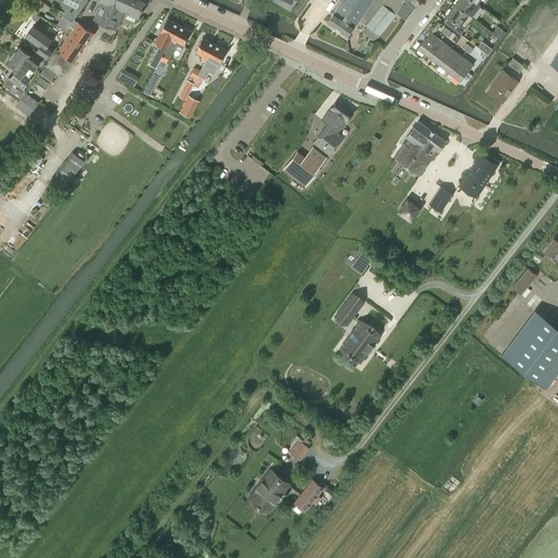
[(59,2),(63,8),(65,11),(56,25),(65,32),(72,23),(75,20),(74,19),(86,0),(57,0),(59,1),(59,2)]
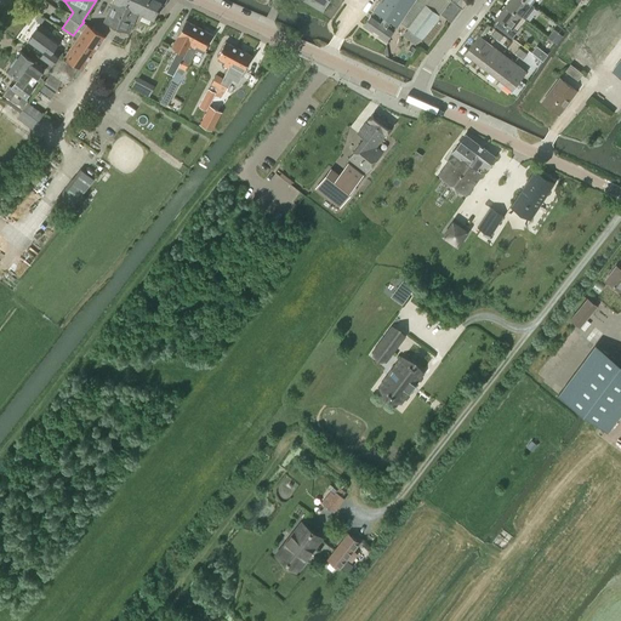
[(115,27),(126,0),(113,0),(104,22),(115,27)]
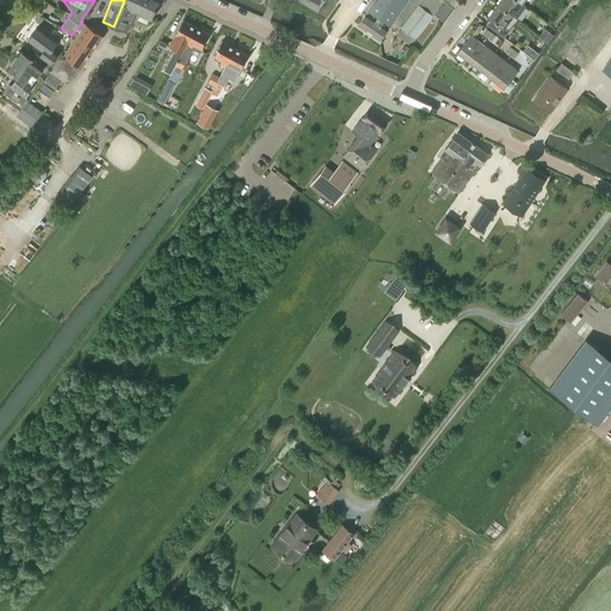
[(159,0),(124,0),(113,26),(128,32),(136,13),(152,19),(159,0)]
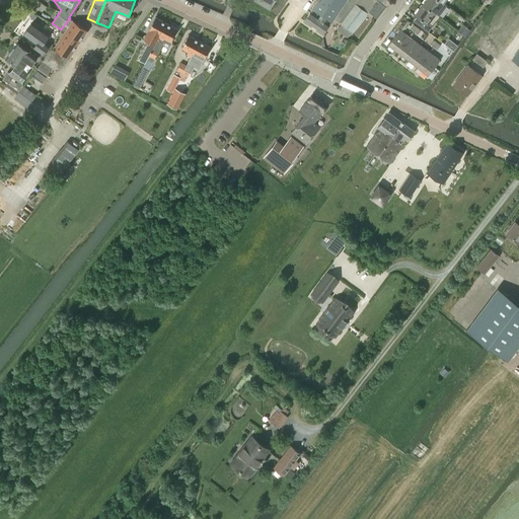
[(376,0),(317,0),(316,2),(322,5),(320,8),(334,17),(353,31),(368,11),(376,0)]
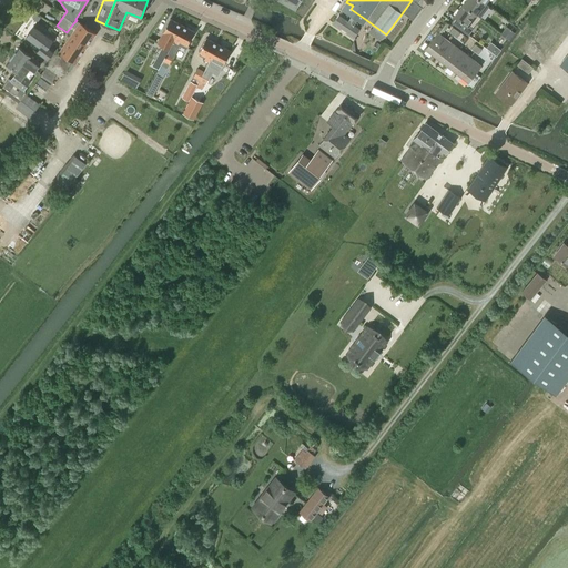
[(412,0),(403,12),(413,20),(423,8),(413,0),(412,0)]
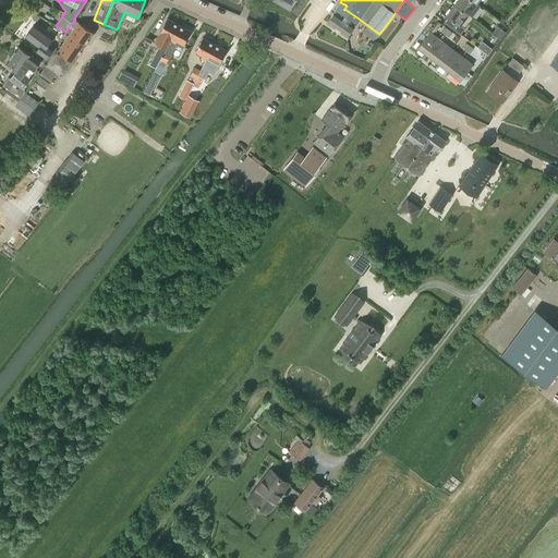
[(473,0),(457,0),(455,3),(469,13),(469,14),(472,16),(481,5),(476,3),(476,2),(473,0)]
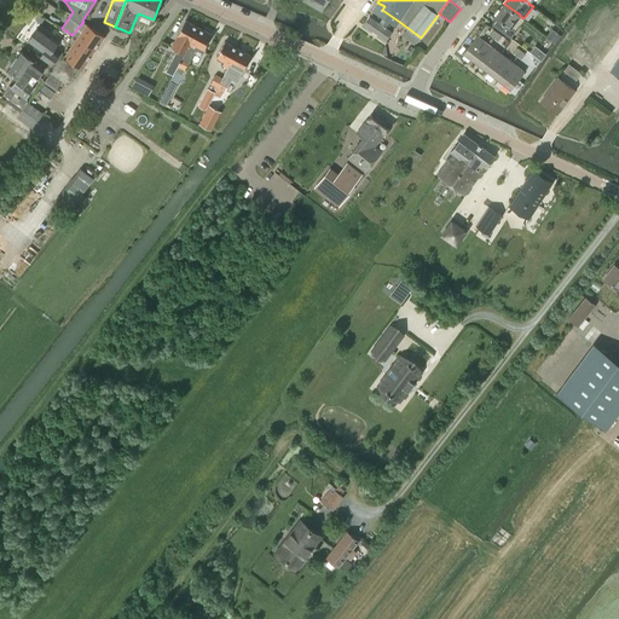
[(374,9),(375,10),(372,13),(370,12),(363,24),(385,40),(393,28),(392,27),(394,23),(395,24),(398,21),(382,10),(385,6),(377,3),(374,9)]
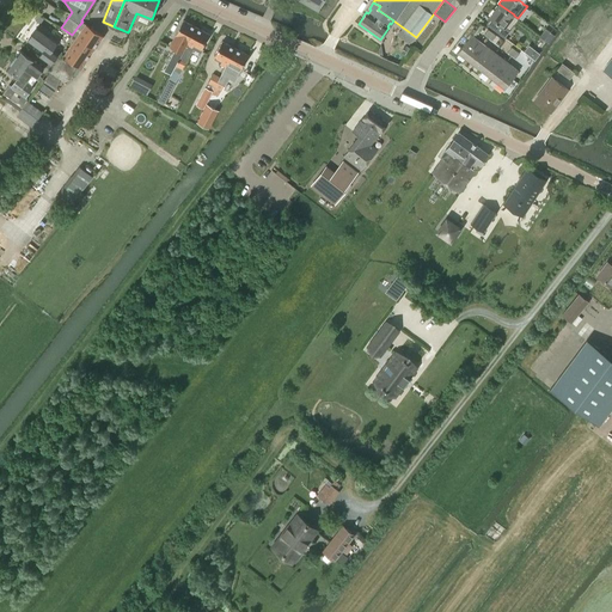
[(514,14),(499,4),(490,16),(491,17),(487,23),(505,37),(509,31),(505,28),(514,16),(514,14)]
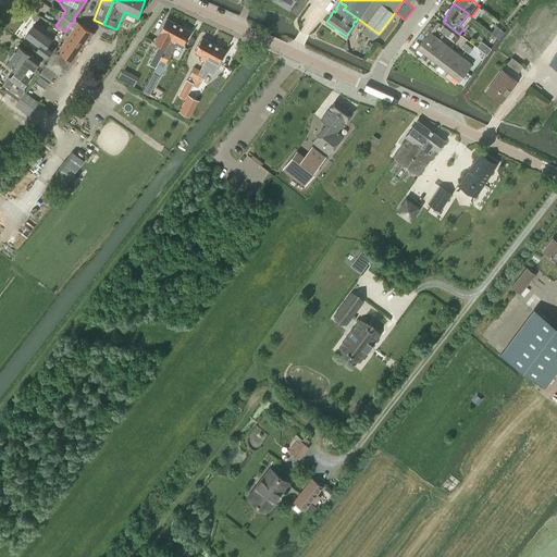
[(153,57),(149,65),(156,69),(158,64),(178,25),(166,19),(160,32),(160,33),(155,42),(160,45),(153,57)]
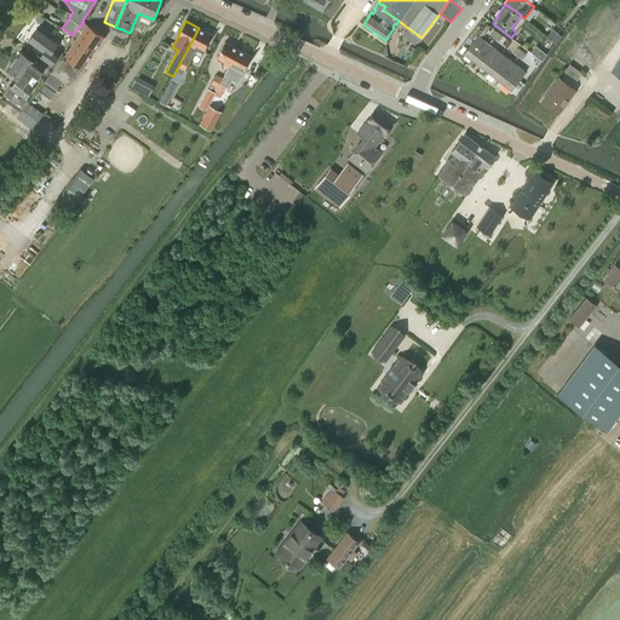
[(87,26),(65,58),(61,55),(49,73),(51,74),(46,81),(57,89),(62,81),(65,84),(69,79),(70,80),(78,65),(81,68),(103,36),(87,26)]
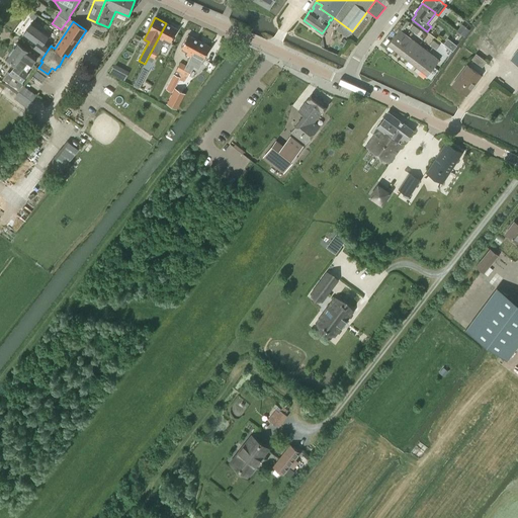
[(517,30),(504,21),(494,34),(511,47),(517,36),(517,30)]
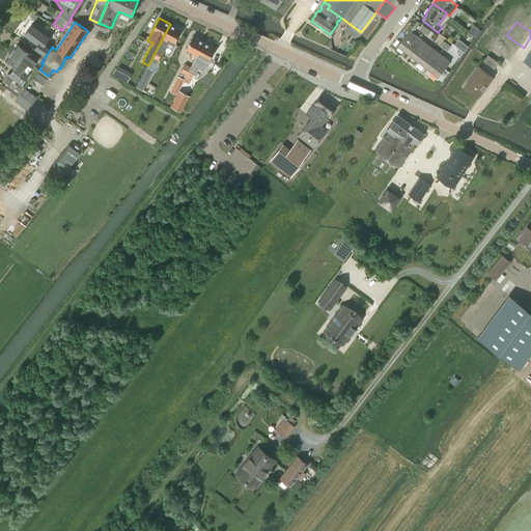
[(24,35),(37,45),(35,49),(45,56),(52,46),(47,43),(51,36),(33,23),(24,35)]
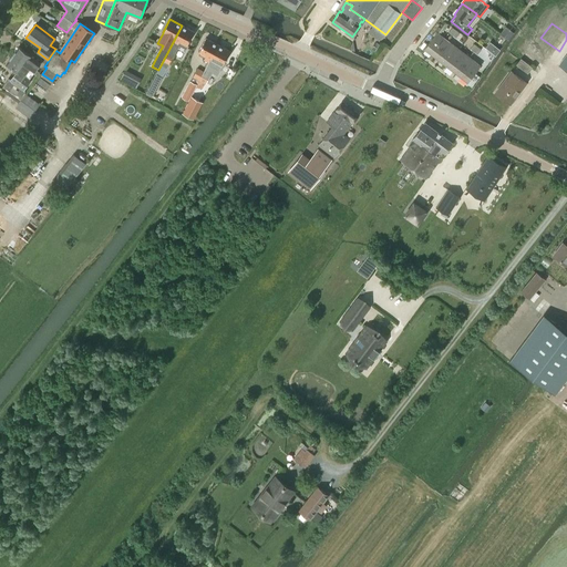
[(182,26),(161,65),(167,69),(177,49),(185,52),(188,45),(187,44),(194,31),(182,26)]
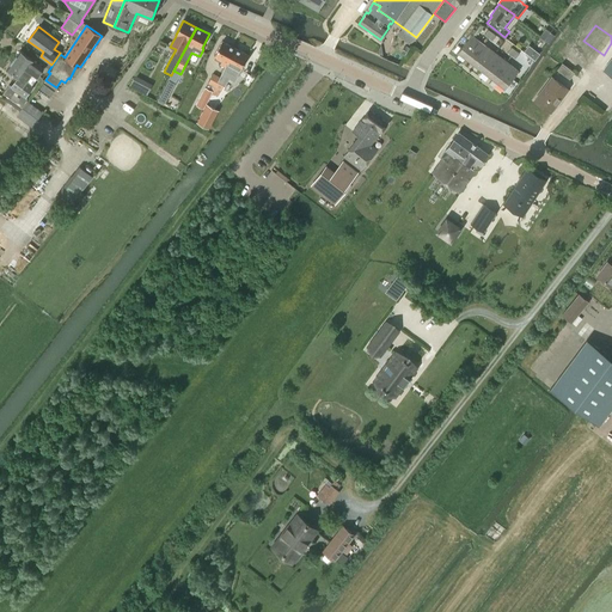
[(550,31),(546,28),(539,36),(544,40),(550,31)]
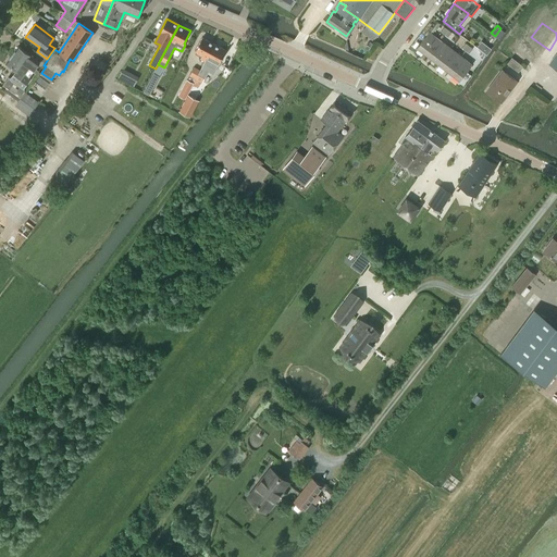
[(417,48),(428,57),(440,39),(429,32),(417,48)]
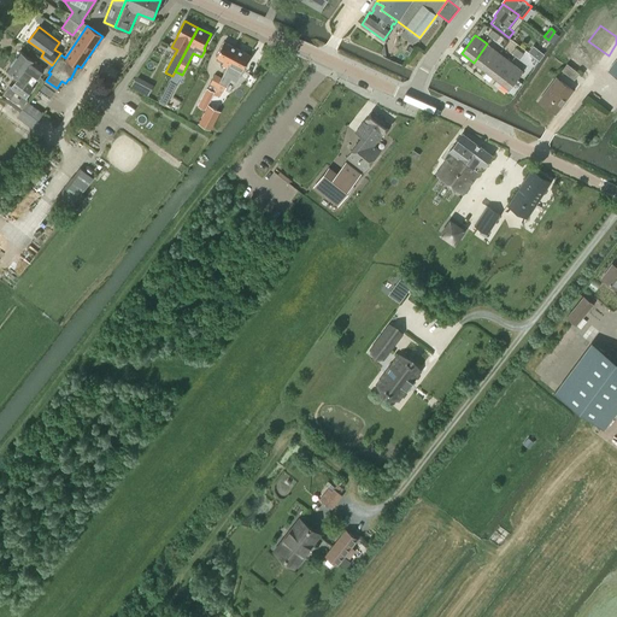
[(582,39),(571,63),(582,69),(594,43),(582,39)]
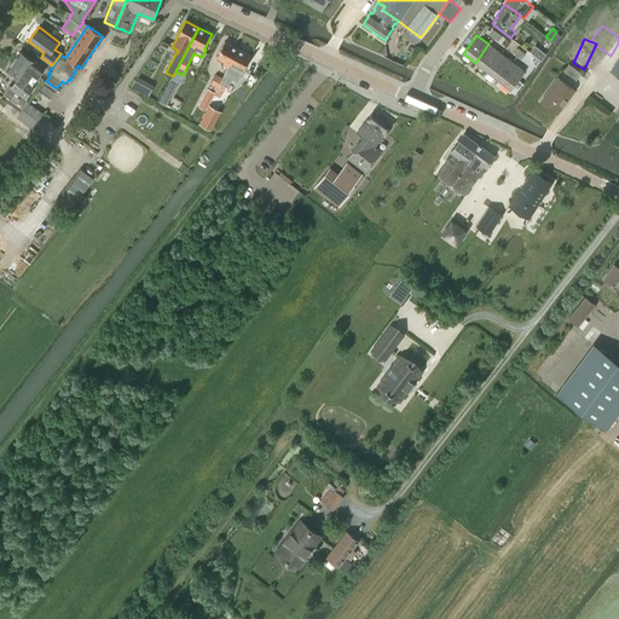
[(223,65),(227,68),(238,48),(225,41),(217,57),(225,61),(223,65)]
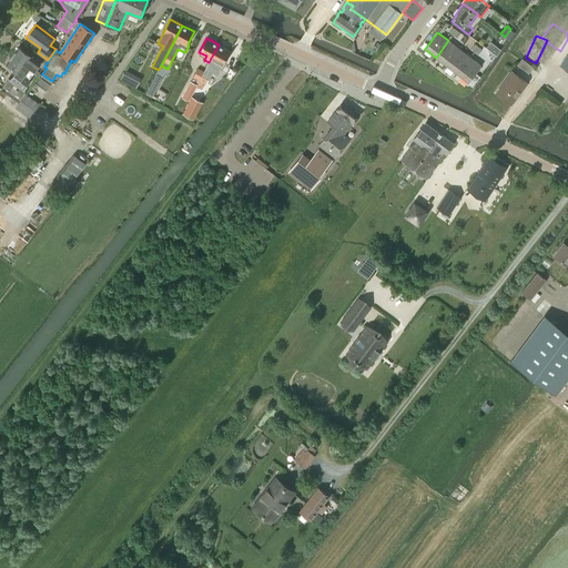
[(436,58),(446,66),(459,49),(448,40),(436,58)]
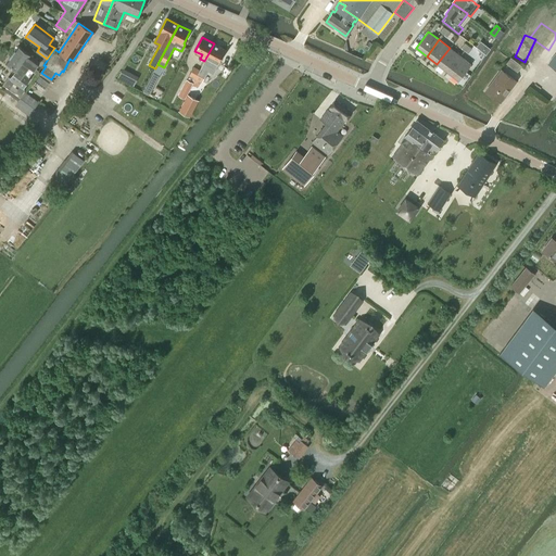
[(481,40),(477,47),(487,54),(491,49),(481,40)]
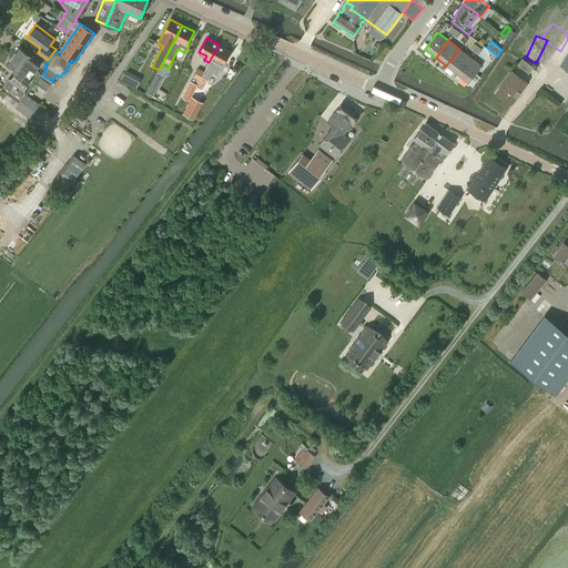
[(231,51),(219,44),(209,62),(214,66),(216,61),(223,64),(231,51)]
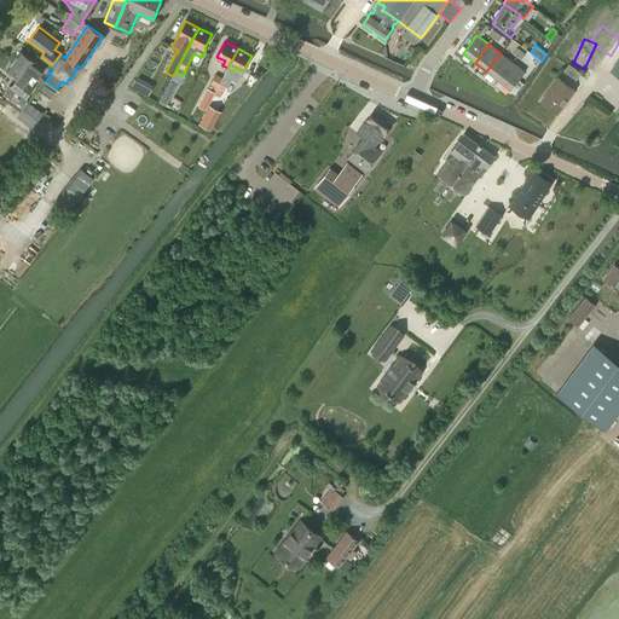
[(34,62),(19,52),(13,61),(39,76),(44,69),(34,62)]
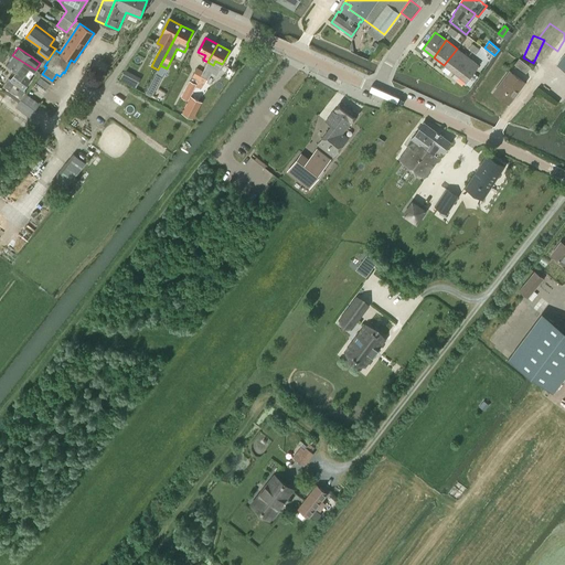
[(444,65),(455,73),(468,56),(457,49),(444,65)]
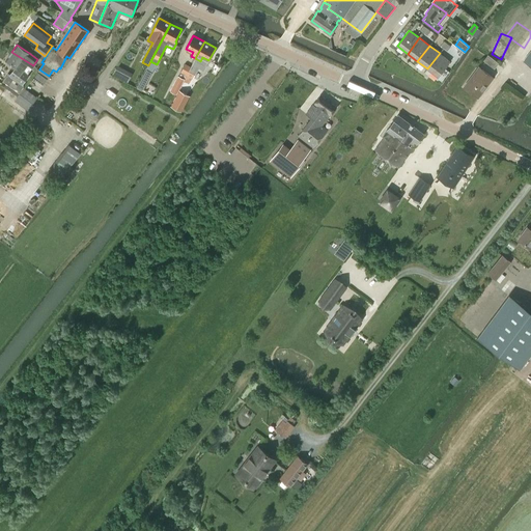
[(27,74),(32,66),(33,65),(11,52),(6,59),(16,66),(9,75),(23,84),(29,75),(27,74)]
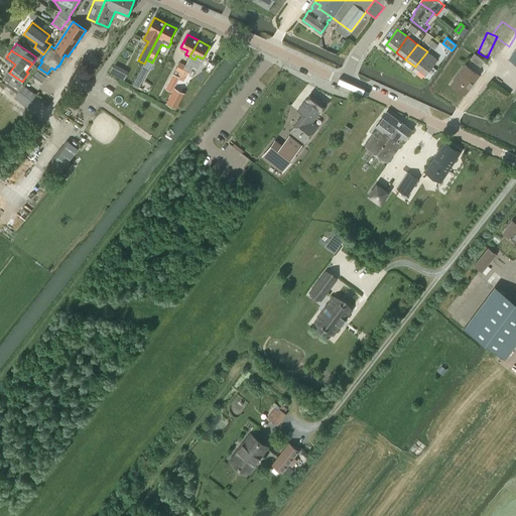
[(437,59),(427,51),(415,67),(425,75),(437,59)]
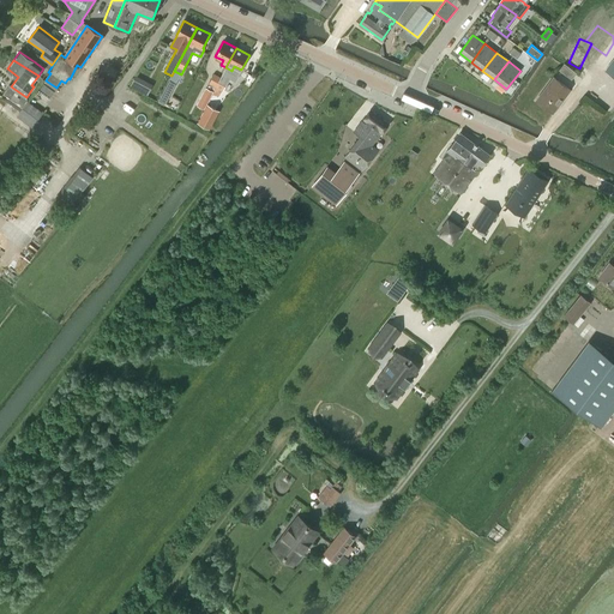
[(572,79),(577,73),(564,64),(559,71),(572,79)]
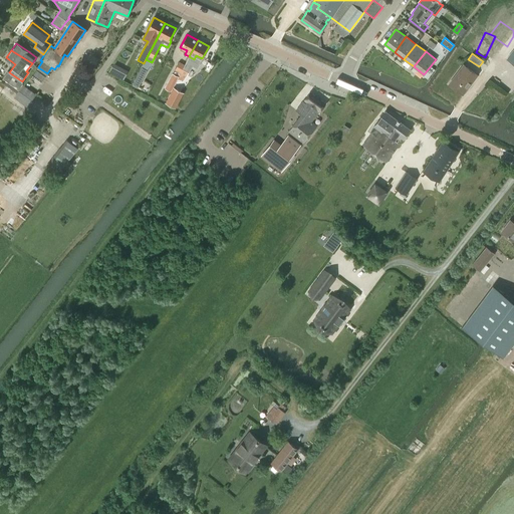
[(94,67),(100,61),(93,56),(88,62),(94,67)]
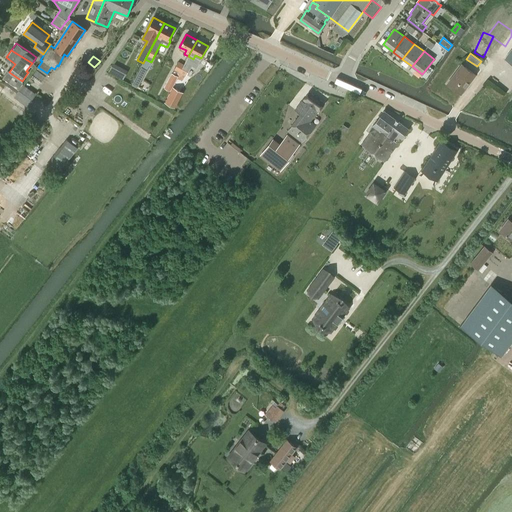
[(180,72),(183,65),(178,62),(174,69),(180,72)]
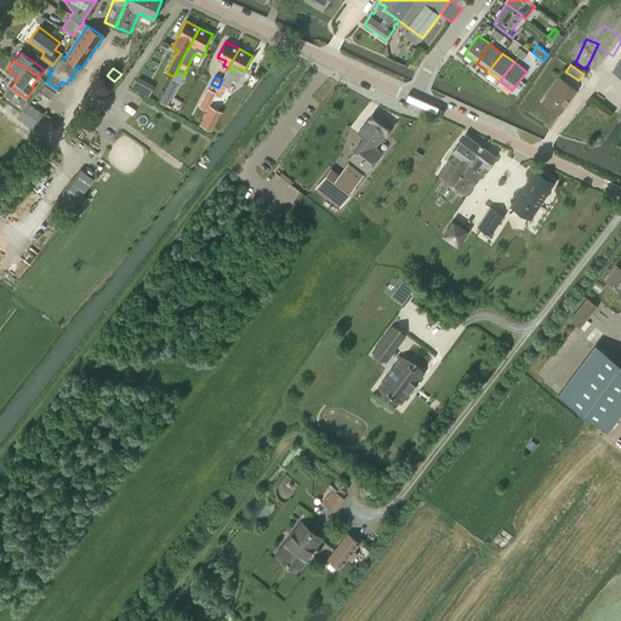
[(136,77),(131,86),(151,95),(155,86),(136,77)]
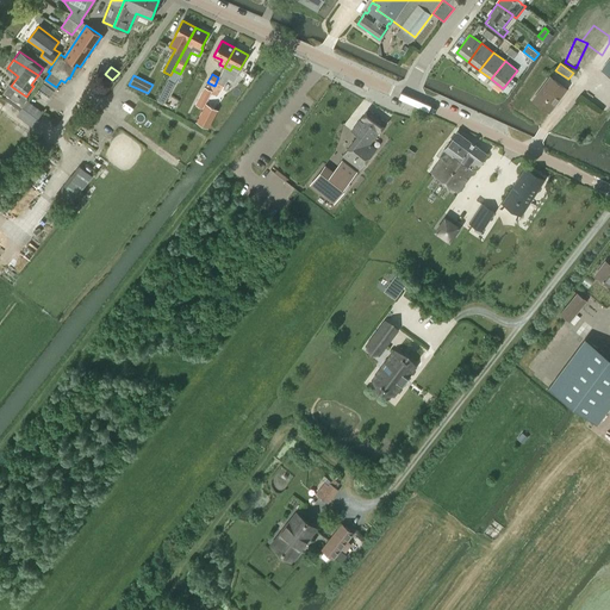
[(221,89),(225,81),(218,78),(215,86),(211,91),(211,93),(217,97),(221,89)]
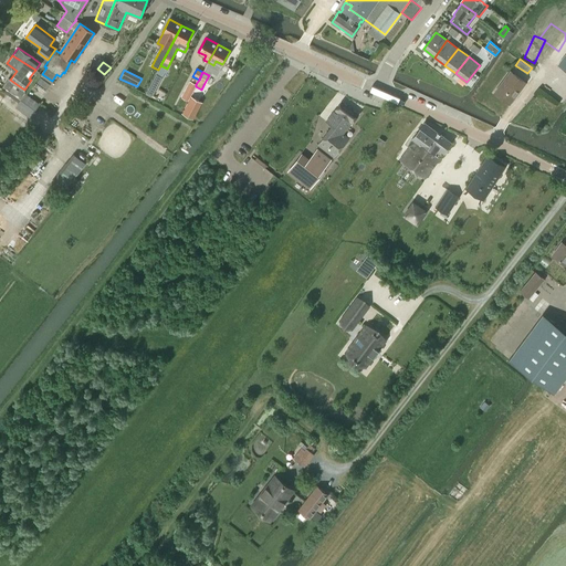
[(525,83),(511,72),(494,93),(510,104),(525,83)]
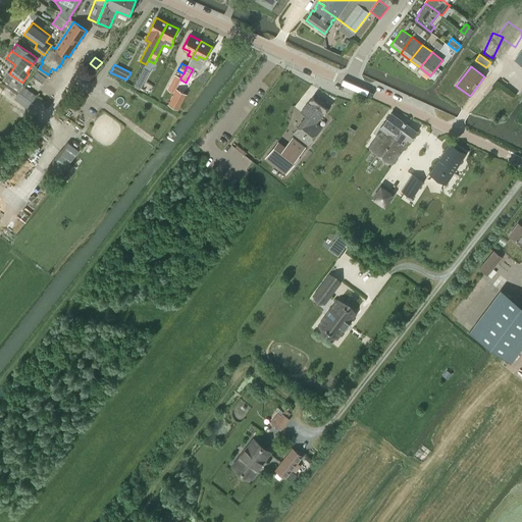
[(144,68),(135,87),(140,90),(149,71),(144,68)]
